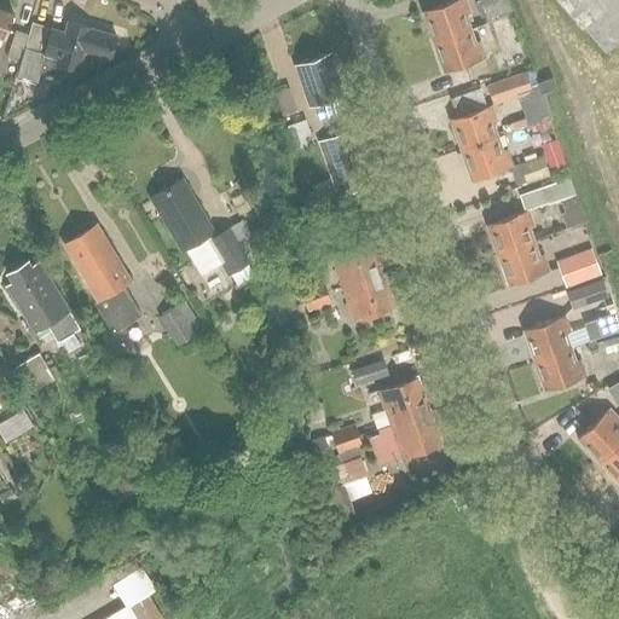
[(463,0),(453,0),(423,11),(433,41),(469,29),(464,16),(469,15),(463,0)]
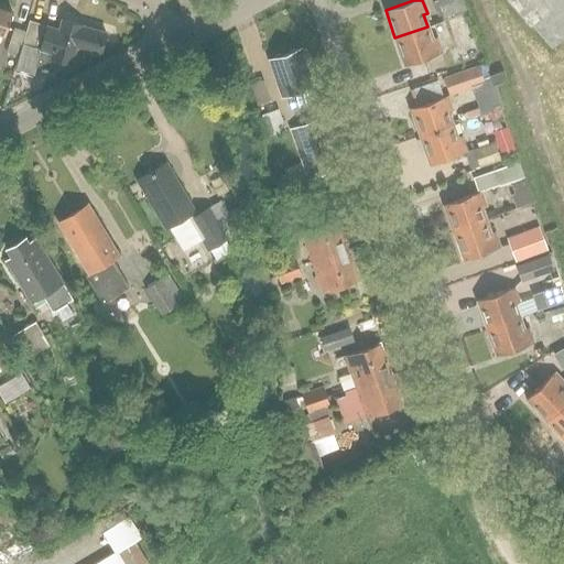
[(0,35),(3,38),(11,13),(0,9),(0,35)]
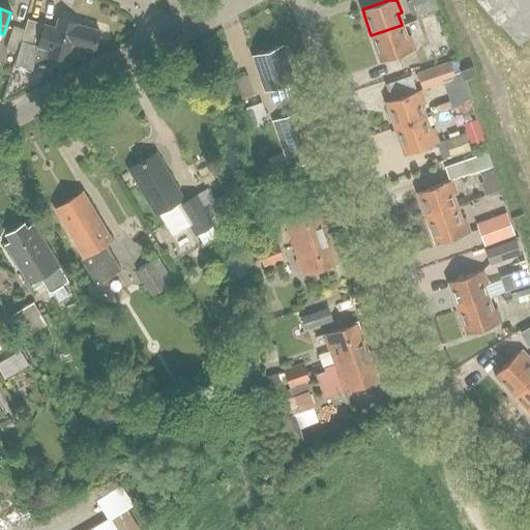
[(43,65),(46,60),(48,54),(65,60),(67,54),(74,56),(77,46),(93,51),(98,33),(76,26),(77,25),(57,19),(54,28),(43,25),(36,47),(32,45),(38,23),(26,20),(12,65),(30,70),(33,62),(43,65)]
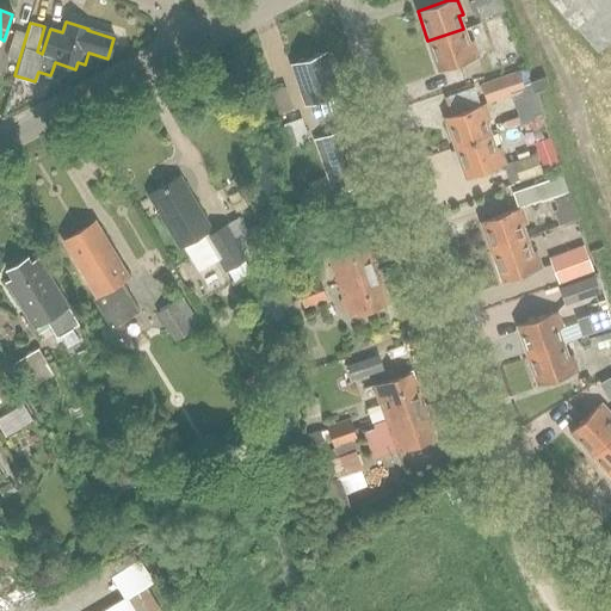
[(463,29),(427,41),(438,72),(477,57),(471,41),(468,43),(463,29)]
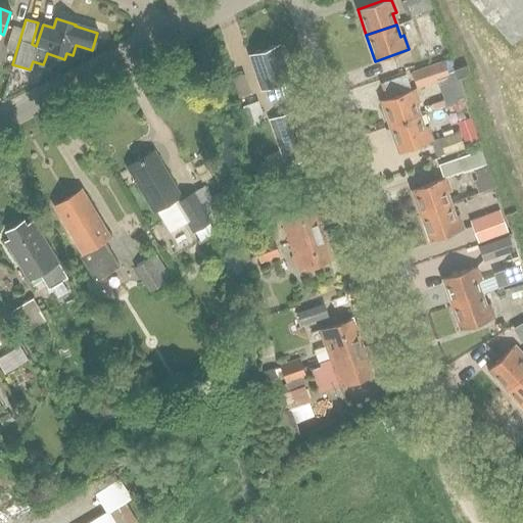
[(13,26),(5,50),(14,53),(22,29),(13,26)]
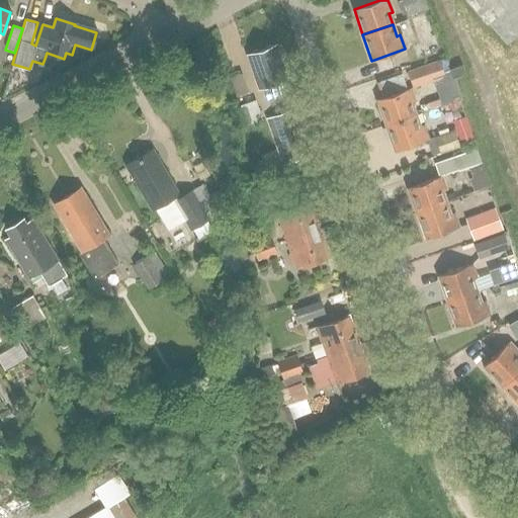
[(263,88),(266,99),(281,94),(278,82),(288,79),(276,47),(274,48),(266,47),(255,51),(247,58),(258,90),(263,88)]
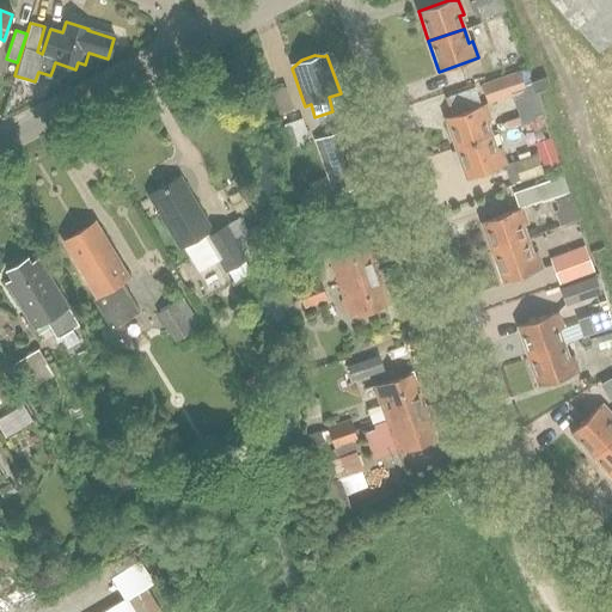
[(518,73),(482,86),(488,104),(512,97),(521,126),(543,118),(533,93),(531,85),(522,87),(518,73)]
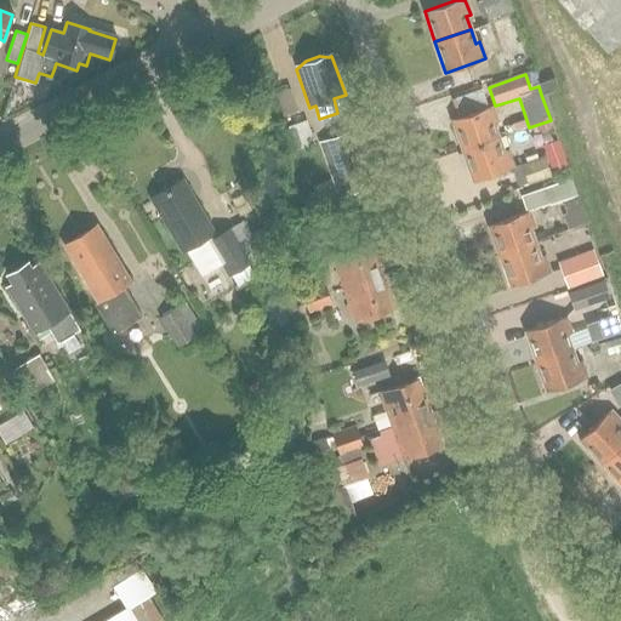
[(539,83),(537,83),(539,86),(541,95),(542,95),(552,91),(558,89),(553,77),(552,78),(539,83)]
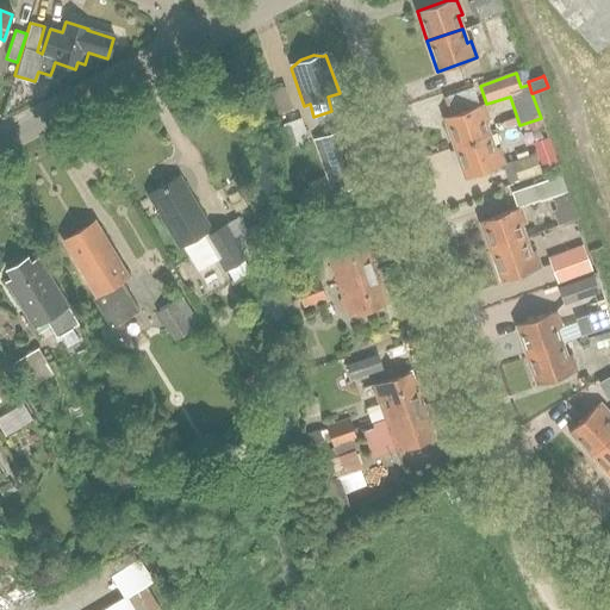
[(454,148),(489,136),(485,124),(490,122),(484,104),(443,118),(454,148)]
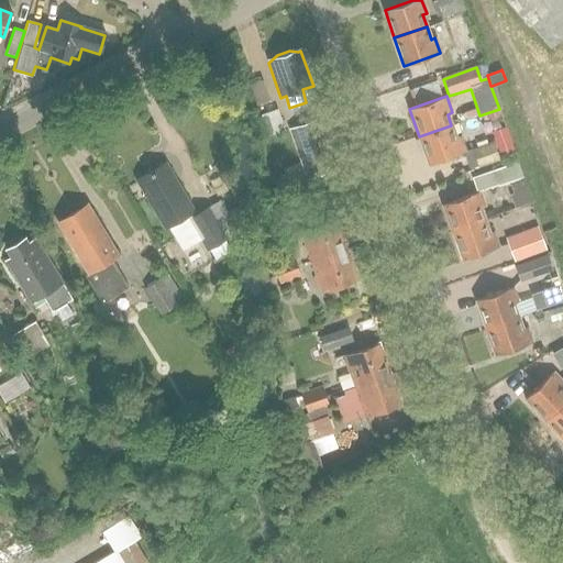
[(306,179),(334,169),(316,119),(288,129),(306,179)]
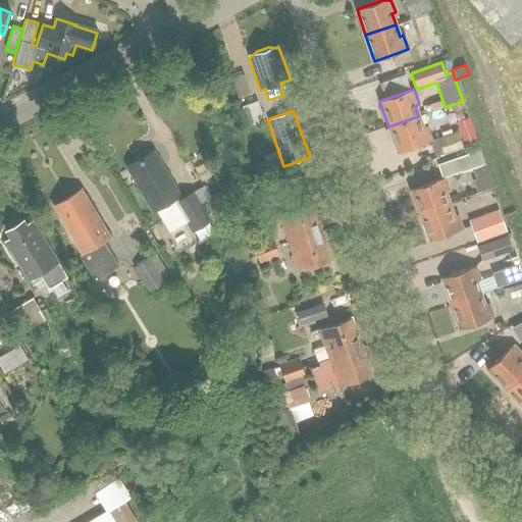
[(388,126),(394,140),(398,152),(405,150),(431,140),(427,126),(423,128),(418,116),(388,126)]
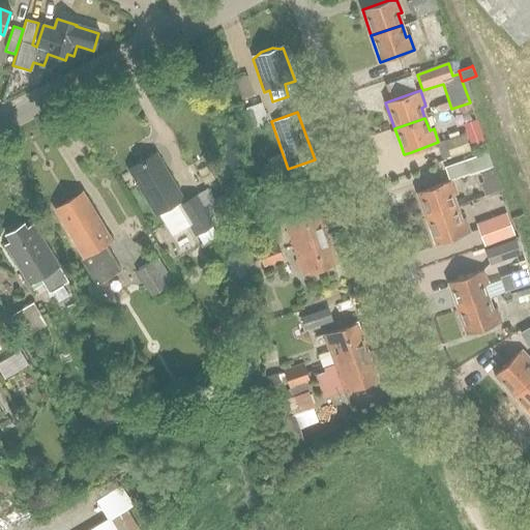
[(476,120),(463,124),(467,135),(472,149),(484,144),(476,120)]
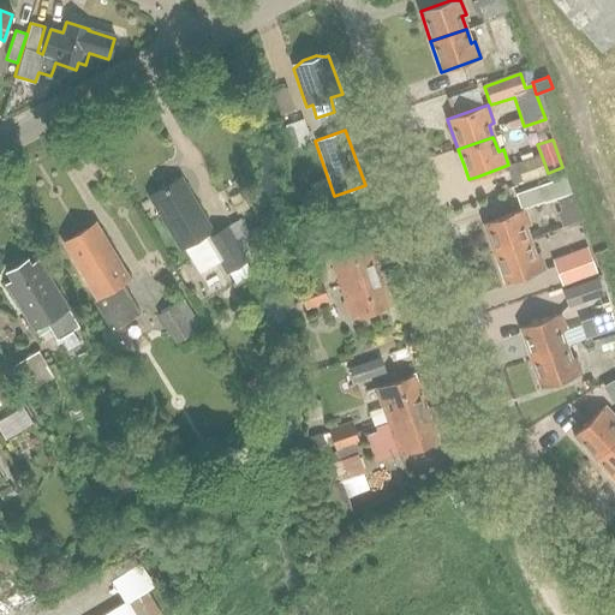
[(523,184),(545,177),(548,175),(548,173),(542,156),(515,165),(523,184)]
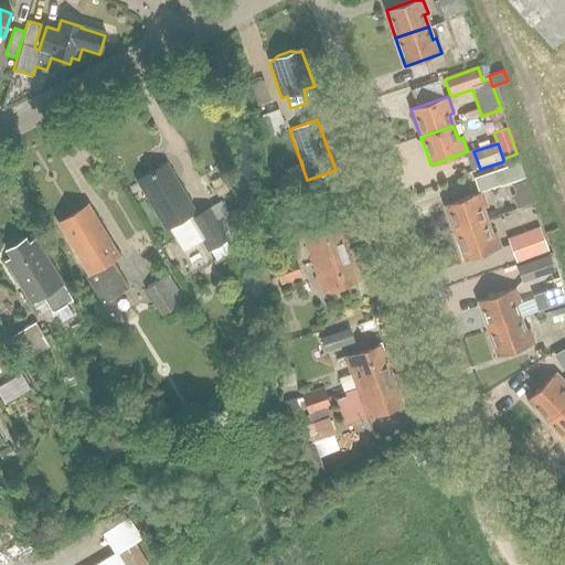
[(525,178),(523,171),(520,162),(475,178),(479,192),(482,191),(501,184),(501,185),(525,178)]
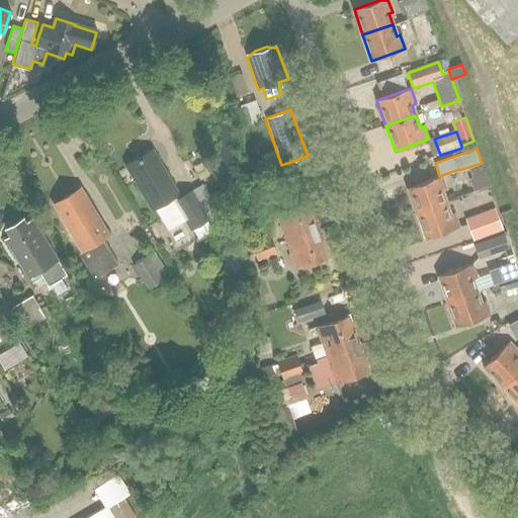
[(147,154),(126,166),(153,207),(154,207),(168,231),(186,220),(175,202),(172,196),(178,192),(156,156),(150,159),(147,154)]
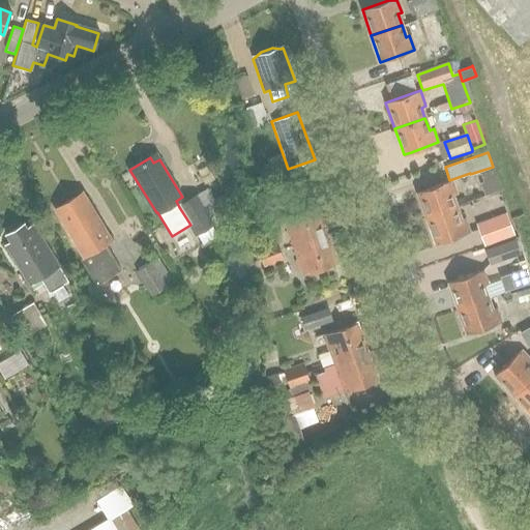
[(256,166),(254,170),(255,173),(262,176),(265,175),(267,171),(266,169),(259,165),(256,166)]
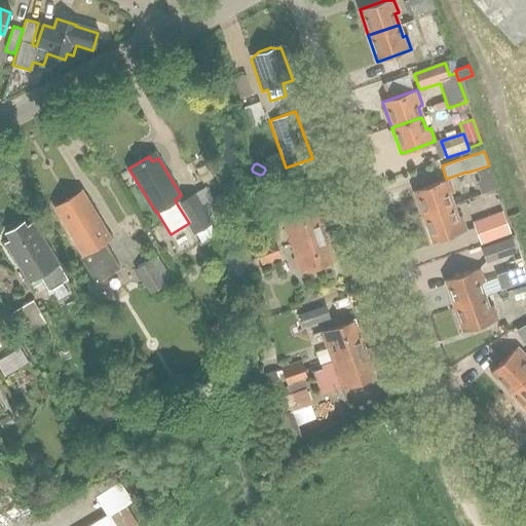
[(207,166),(197,171),(204,184),(213,180),(207,166)]
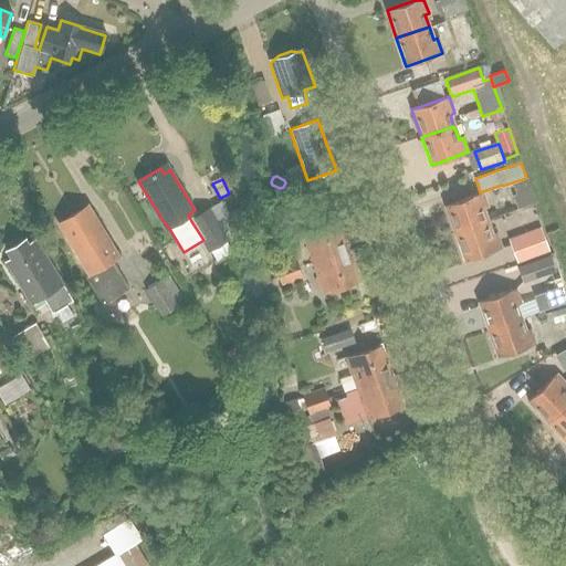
[(454,233),(488,221),(483,209),(489,208),(483,191),(480,192),(444,205),(454,233)]
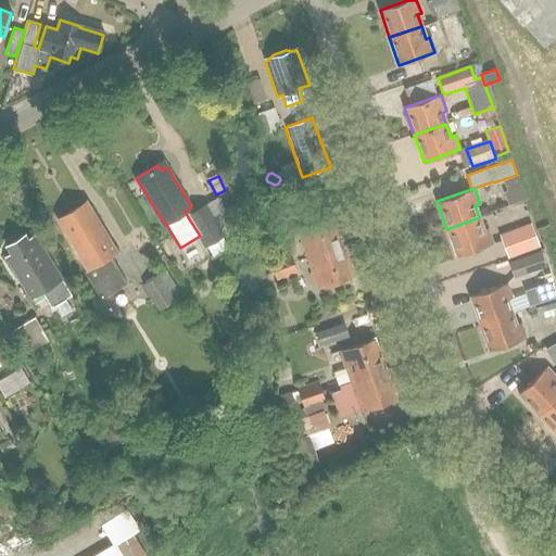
[(206,205),(188,217),(200,236),(206,245),(225,235),(206,205)]
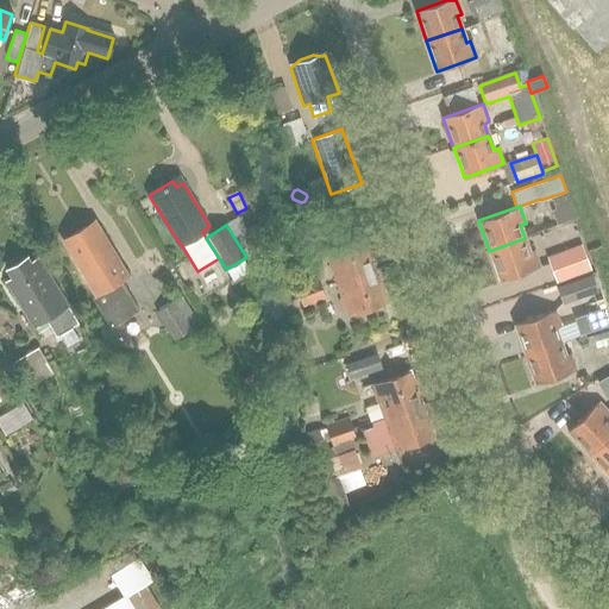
[(101,228),(94,232),(90,226),(71,237),(75,244),(68,248),(98,296),(93,299),(111,328),(139,312),(121,282),(130,277),(101,228)]
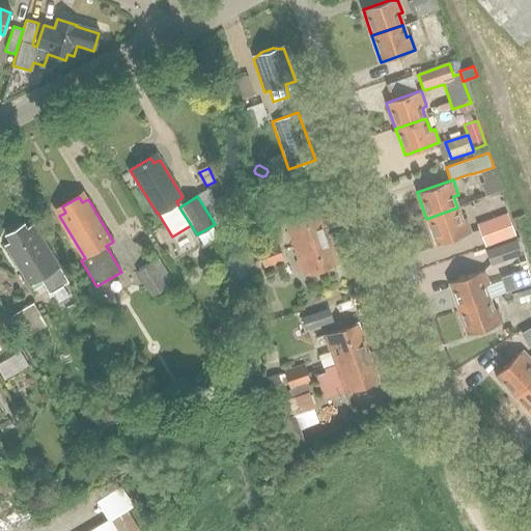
[(317,206),(283,219),(294,248),(328,235),(317,206)]
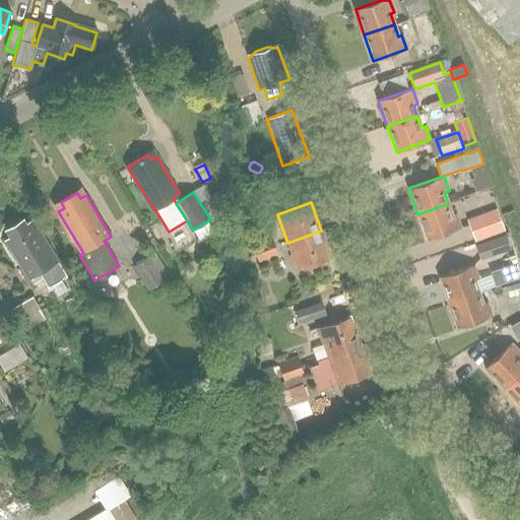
[(448,203),(417,214),(427,241),(461,229),(456,213),(452,215),(448,203)]
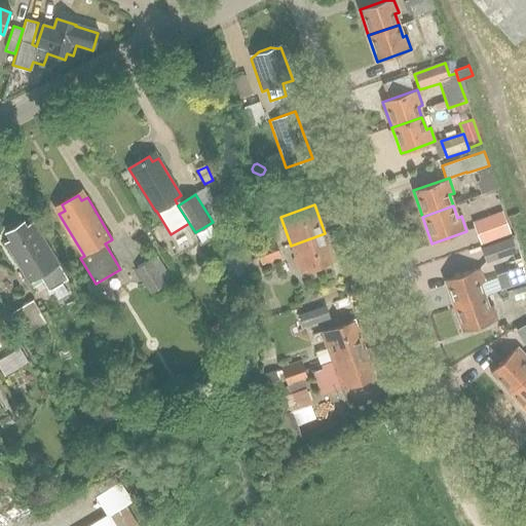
[(501,212),(474,223),(482,246),(511,234),(501,212)]
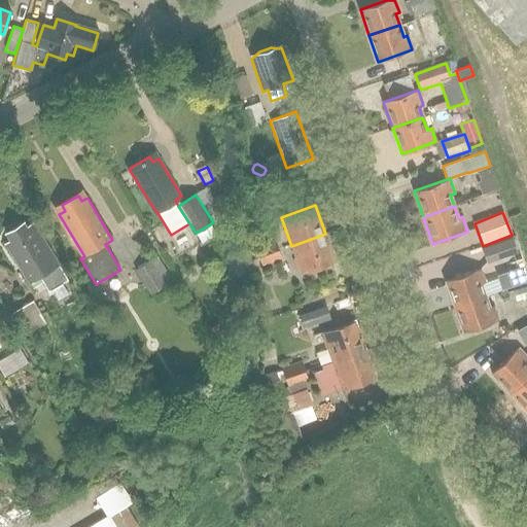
[(63,284),(68,280),(34,224),(27,227),(25,223),(7,234),(11,241),(7,244),(31,284),(41,278),(49,292),(51,290),(63,284)]
